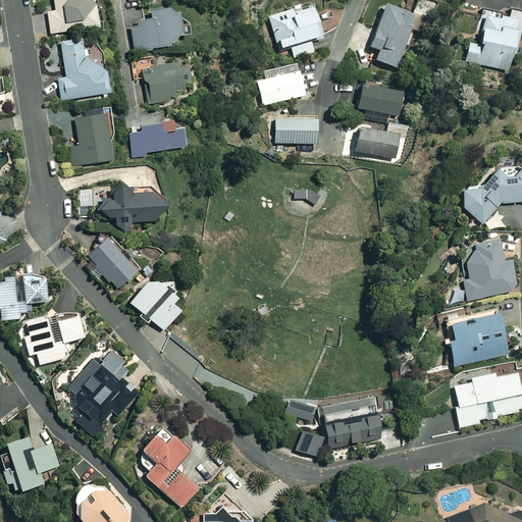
[(98,27),(94,0),(52,0),(54,10),(47,11),(50,34),(98,27)]
